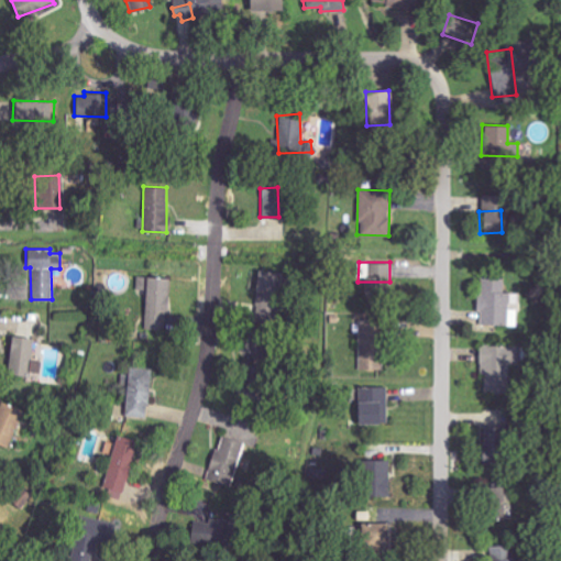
[(255,290),(275,290),(274,270),(255,271),(255,290)]
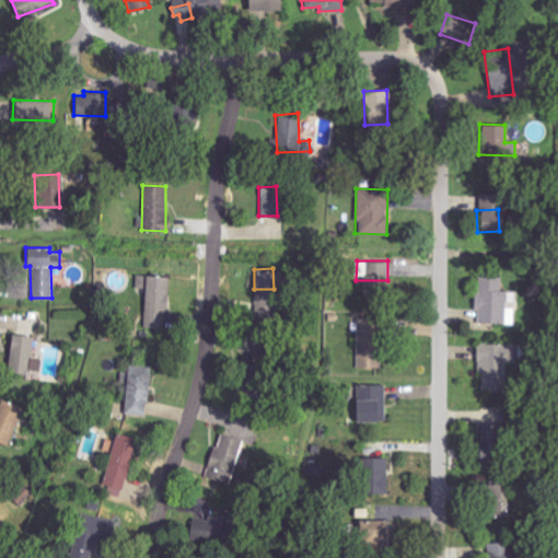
[(143,325),(165,326),(167,275),(136,274),(136,287),(144,288),(143,325)]
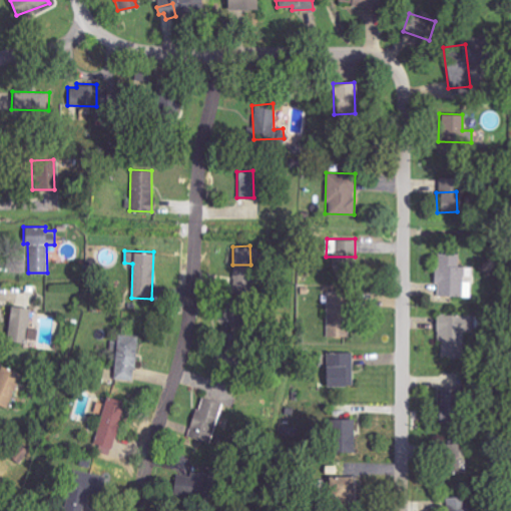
[(462,296),(462,276),(471,276),(471,266),(459,266),(459,251),(436,252),(436,284),(438,284),(438,296),(462,296)]
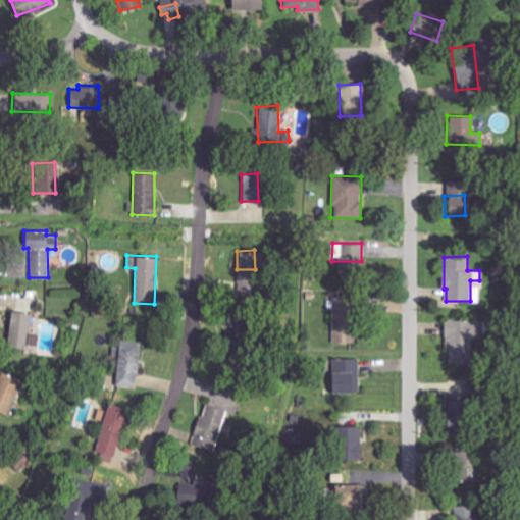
[(332,297),(331,341),(350,342),(352,298),(332,297)]
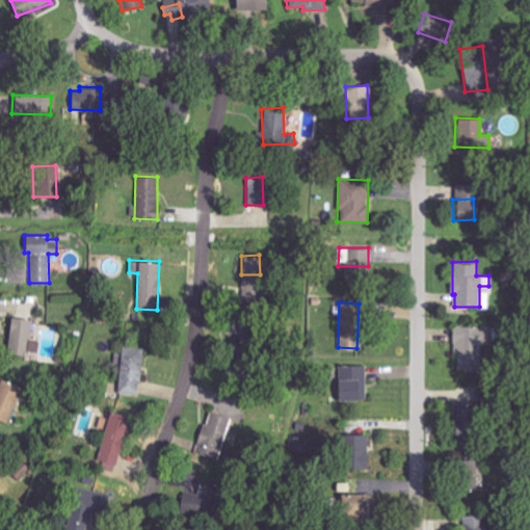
[(34,319),(8,318),(7,352),(33,353),(34,319)]
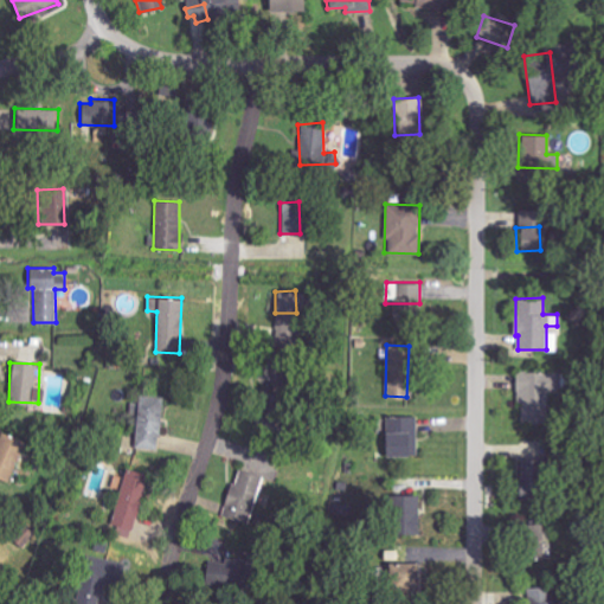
[(518,416),(548,415),(547,370),(516,371),(518,416)]
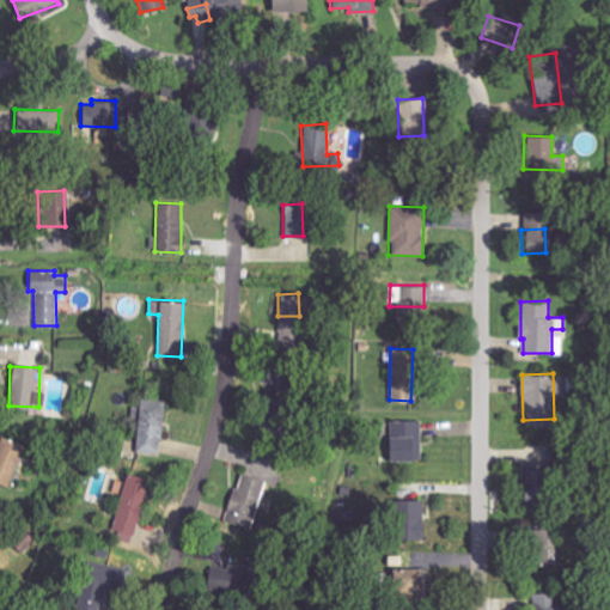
[(281,395),(261,394),(260,412),(280,413),(281,395)]
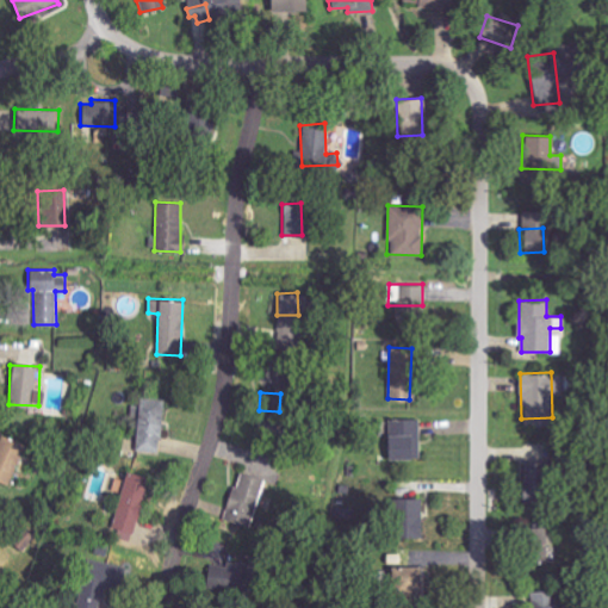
[(136,450),(162,450),(162,397),(136,397),(136,450)]
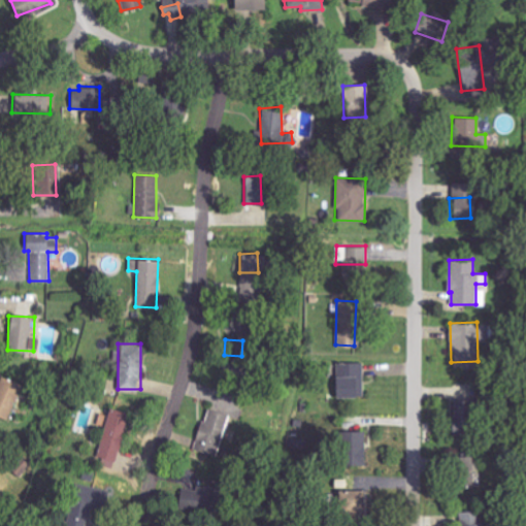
[(362,362),(333,362),(334,397),(362,396),(362,362)]
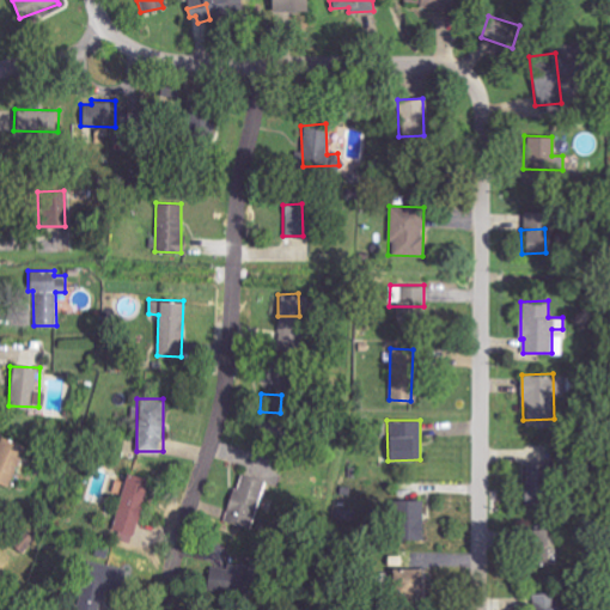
[(0,480),(8,483),(24,445),(0,435),(0,480)]
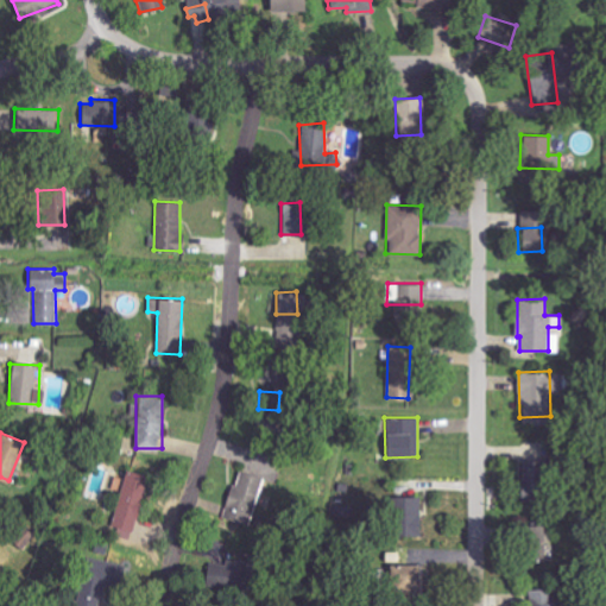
[(536,459),(522,459),(522,474),(536,474),(536,459)]
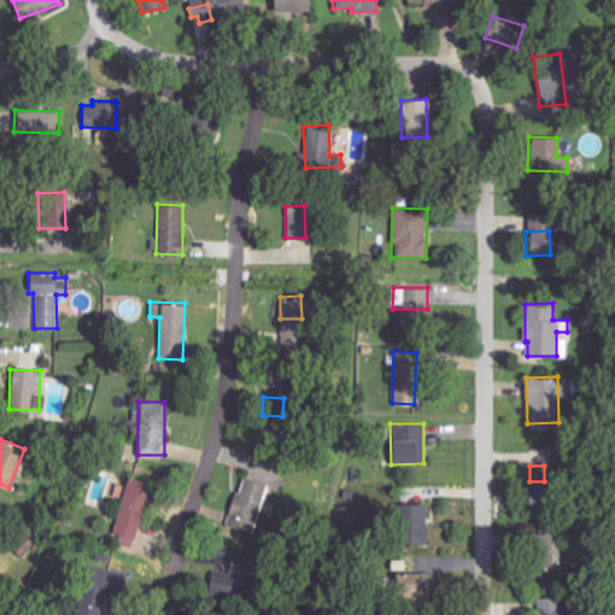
[(267,484),(244,475),(227,523),(251,532),(267,484)]
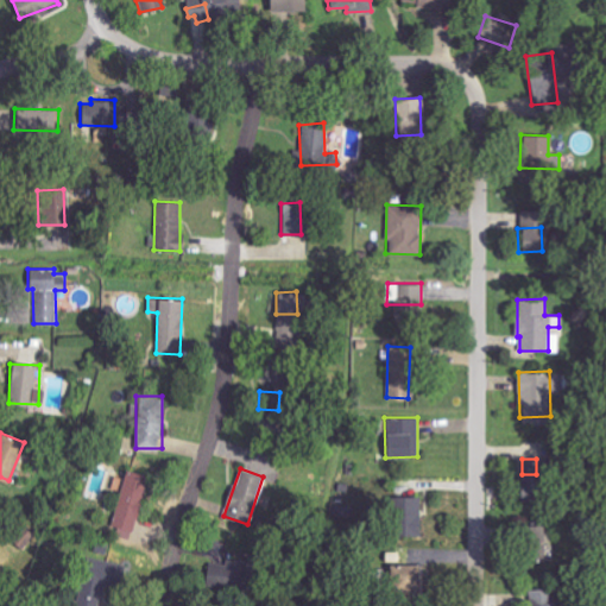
[(133,530),(146,475),(124,469),(112,525),(133,530)]
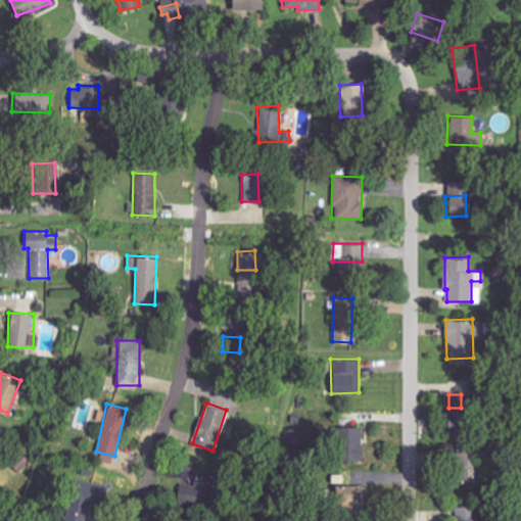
[(361,426),(336,427),(336,460),(362,460),(361,426)]
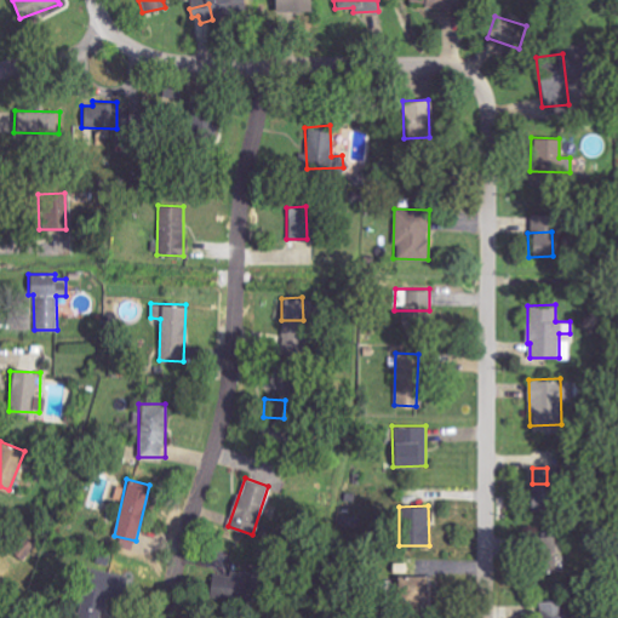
[(561,572),(561,555),(551,555),(550,536),(530,537),(531,572),(561,572)]
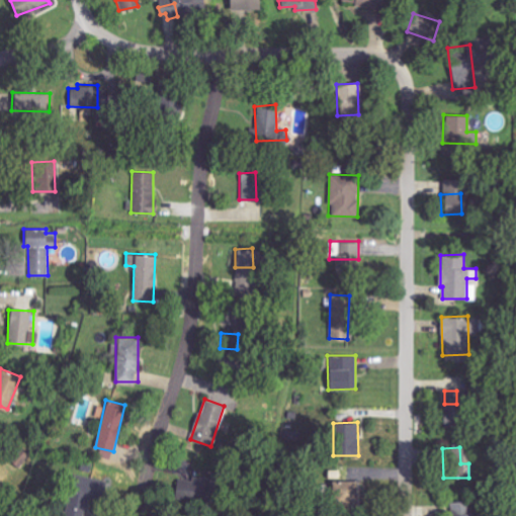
[(64,515),(83,515),(86,498),(101,500),(104,480),(72,474),(64,515)]
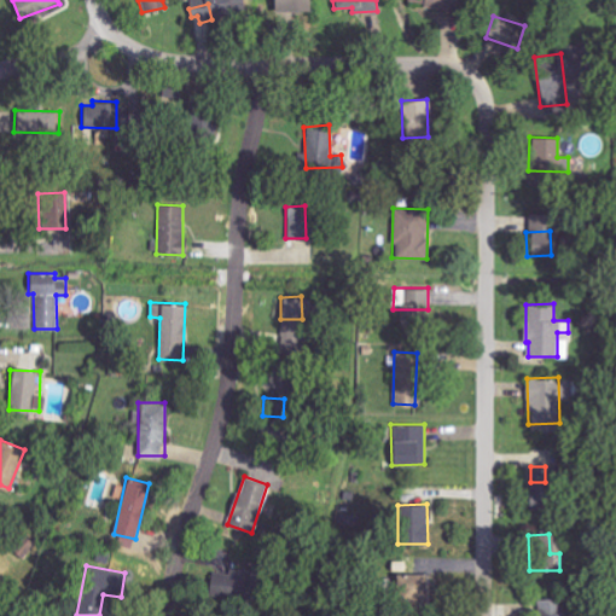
[(555,598),(535,599),(535,612),(556,612),(555,598)]
